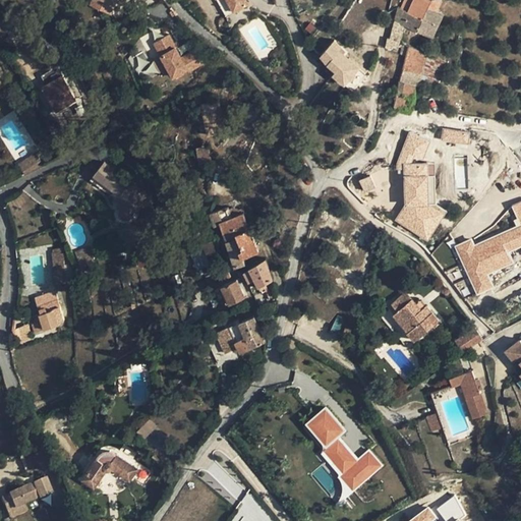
[(92,0),(91,5),(99,8),(102,0),(92,0)]
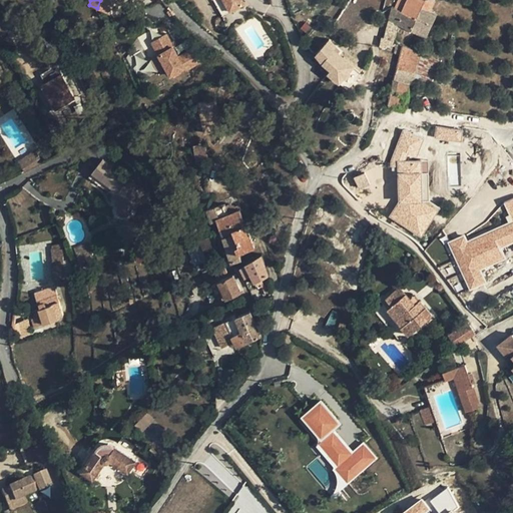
[(100,0),(97,8),(108,13),(114,0),(100,0)]
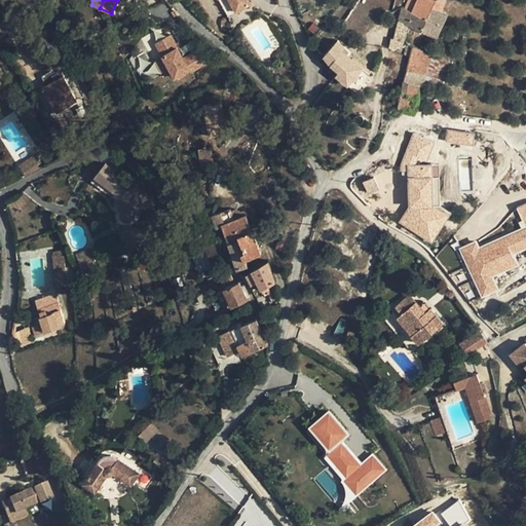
[(218,0),(227,16),(235,11),(228,0),(218,0)]
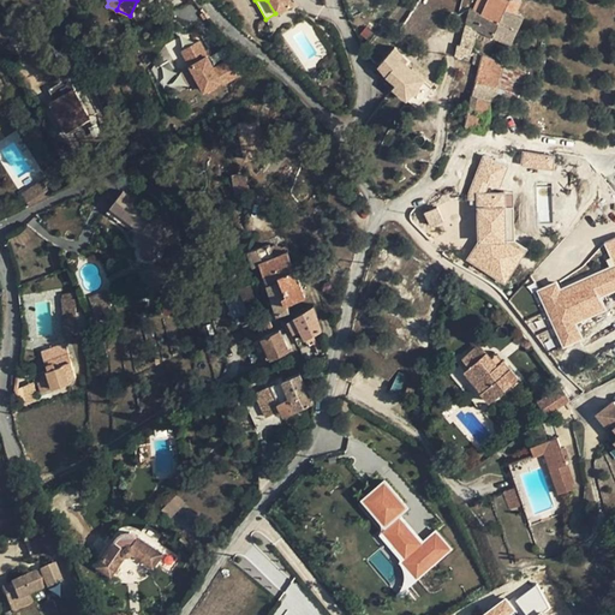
[(267,0),(275,13),(292,5),(288,0),(267,0)]
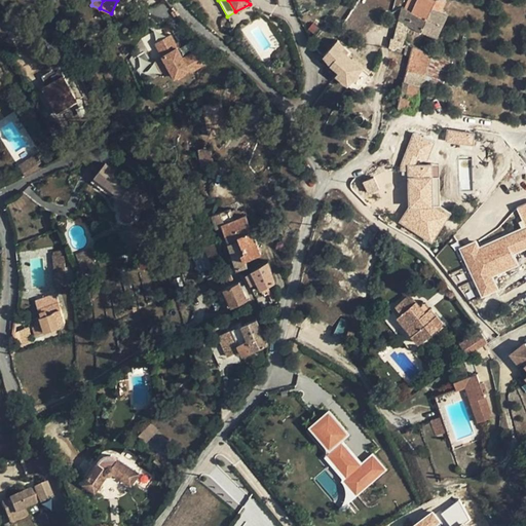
[(415,2),(410,0),(407,0),(404,7),(411,10),(415,2)]
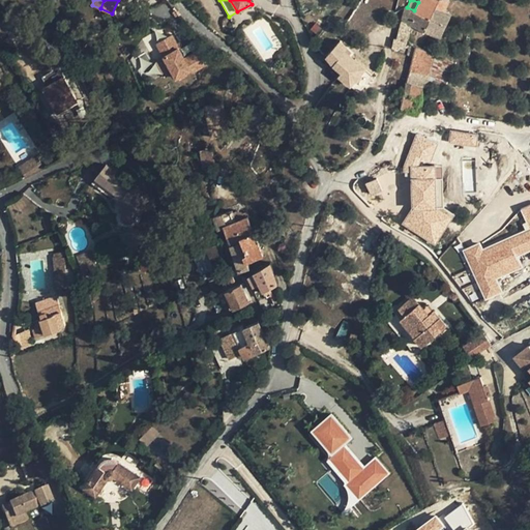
[(413,0),(418,2),(414,10),(432,19),(437,6),(445,10),(449,0),(413,0)]
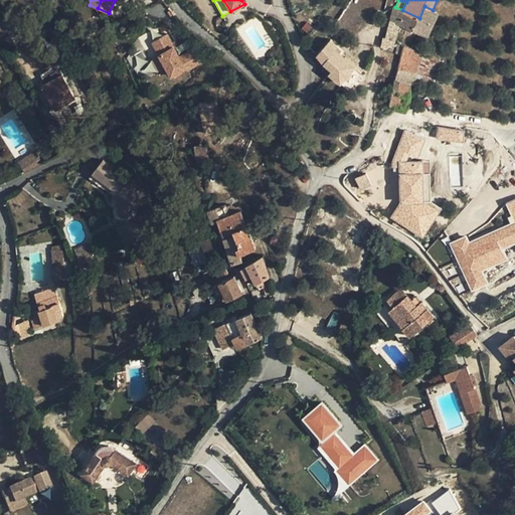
[(427,36),(439,12),(433,10),(424,6),(419,18),(402,10),(395,7),(393,6),(385,37),(382,36),(380,45),(389,47),(389,44),(394,45),(399,24),(427,36)]
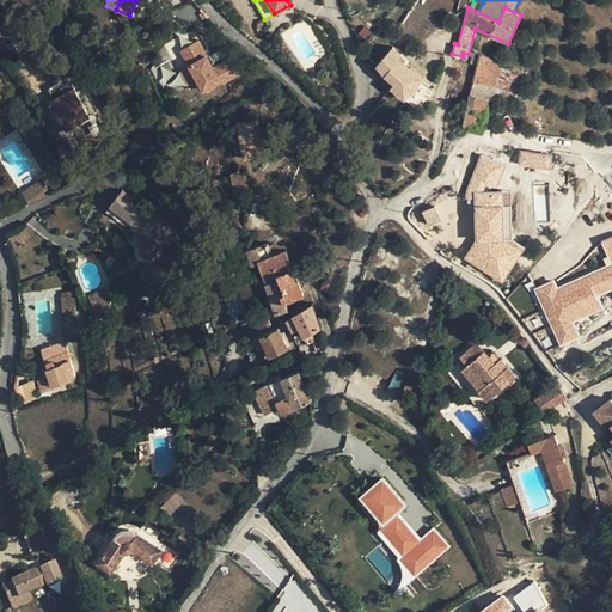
[(199,41),(182,50),(203,91),(208,89),(209,91),(215,89),(214,85),(220,81),(221,84),(238,75),(228,60),(213,68),(199,41)]
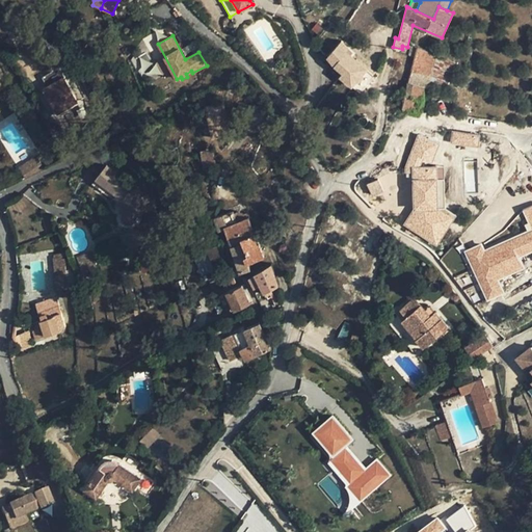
[(327,56),(335,64),(346,50),(349,47),(343,41),(327,56)]
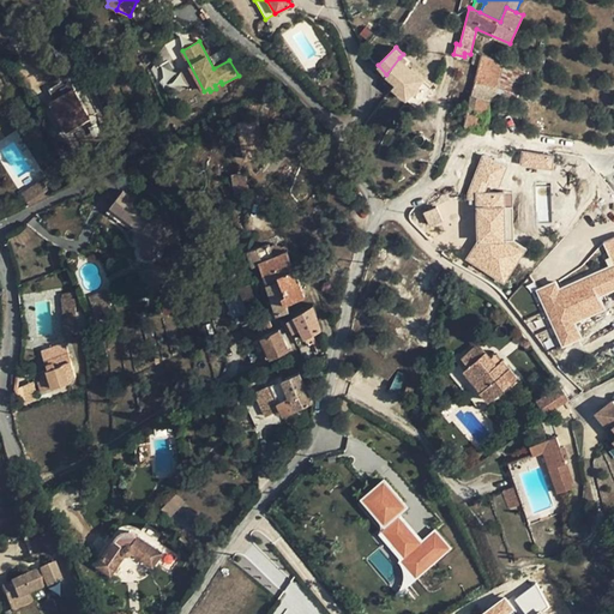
[(474,50),(471,62),(479,64),(471,92),(489,98),(495,101),(497,96),(505,61),(482,53),(474,50)]
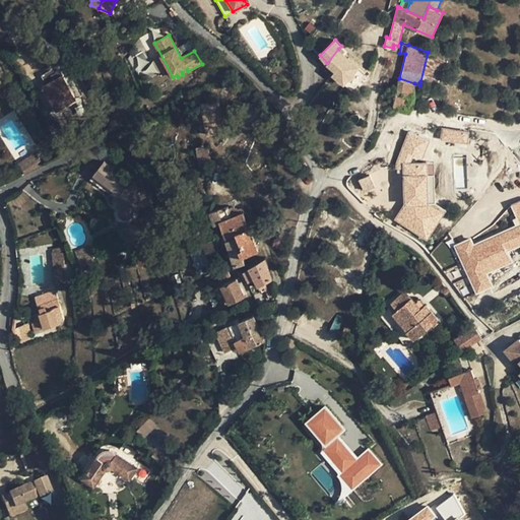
[(359,67),(338,49),(327,63),(335,71),(332,74),(344,84),(349,79),(354,72),(359,67)]
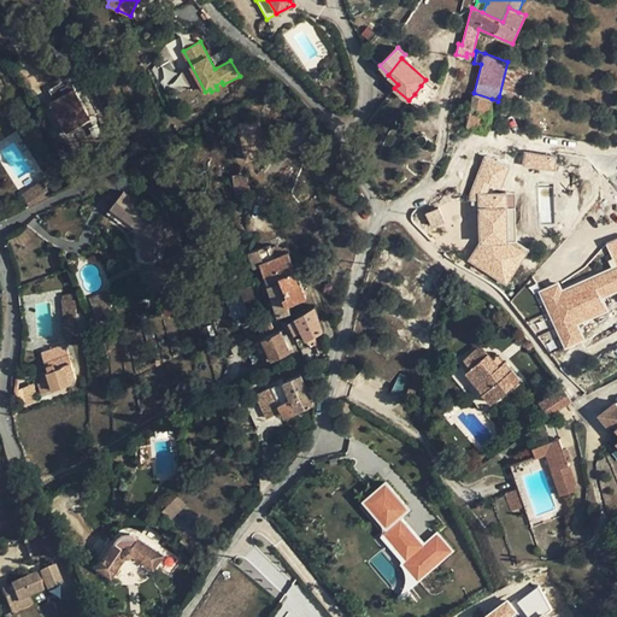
[(507,62),(499,97),(517,103),(528,70),(507,62)]
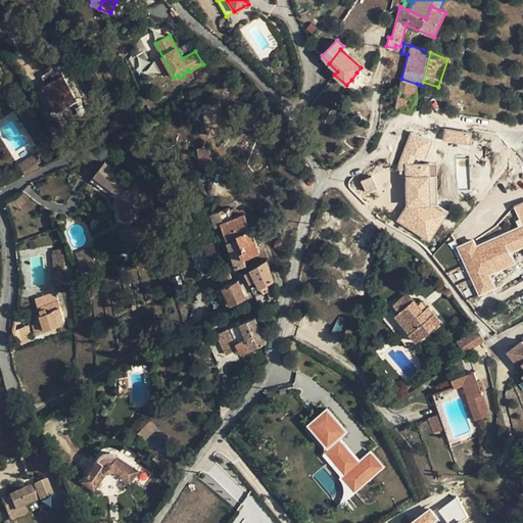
[(47,85),(44,87),(57,110),(77,99),(58,66),(42,76),(47,85)]
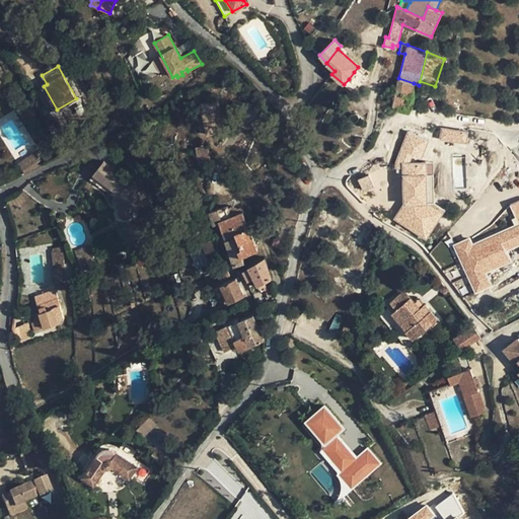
[(354,72),(349,79),(352,81),(357,75),(354,72)]
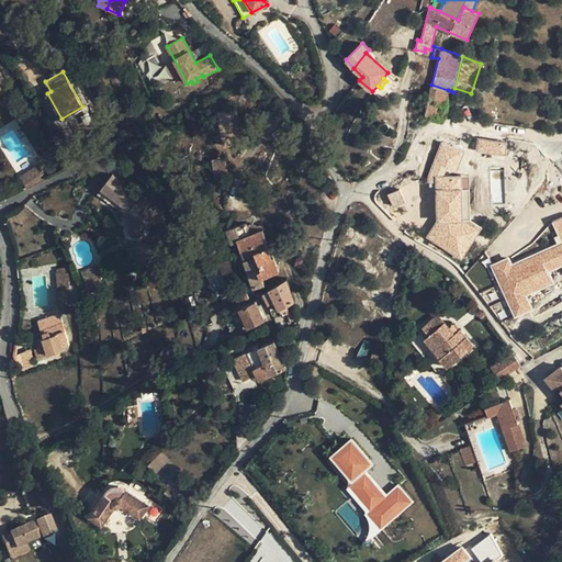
[(431,85),(428,100),(445,104),(448,90),(431,85)]
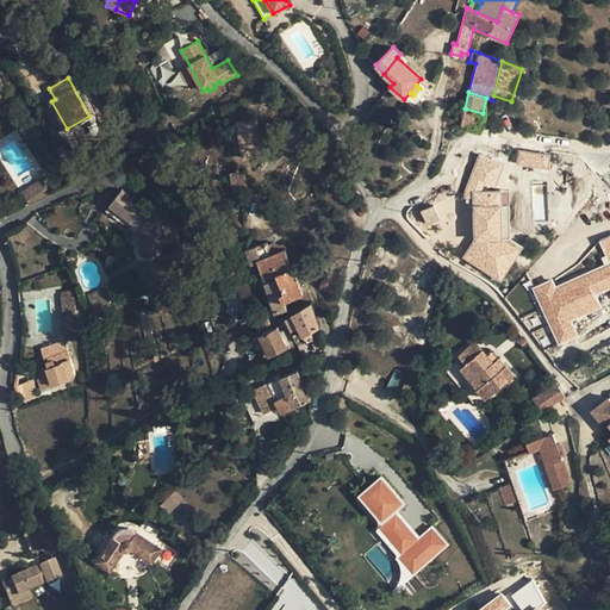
[(483,113),(465,109),(461,123),(479,128),(483,113)]
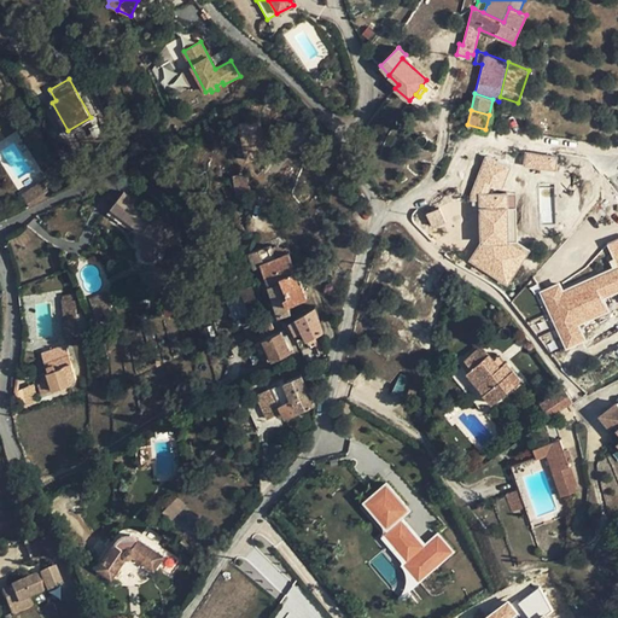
[(248,159),(267,155),(258,116),(239,121),(248,159)]
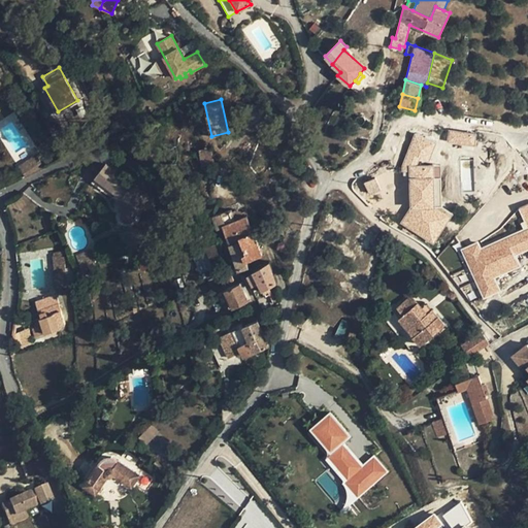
[(83,106),(76,109),(81,120),(88,117),(83,106)]
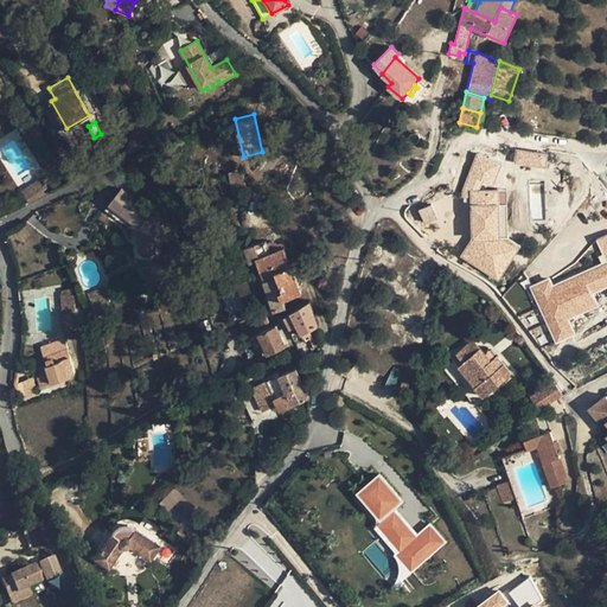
[(548,154),(516,149),(513,164),(545,167),(548,154)]
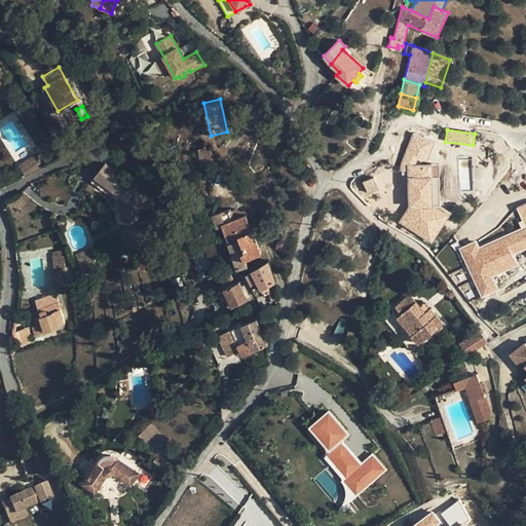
[(435,142),(413,134),(400,165),(400,172),(407,172),(408,210),(399,223),(431,245),(451,214),(440,205),(438,164),(414,165),(418,158),(427,161),(435,142)]
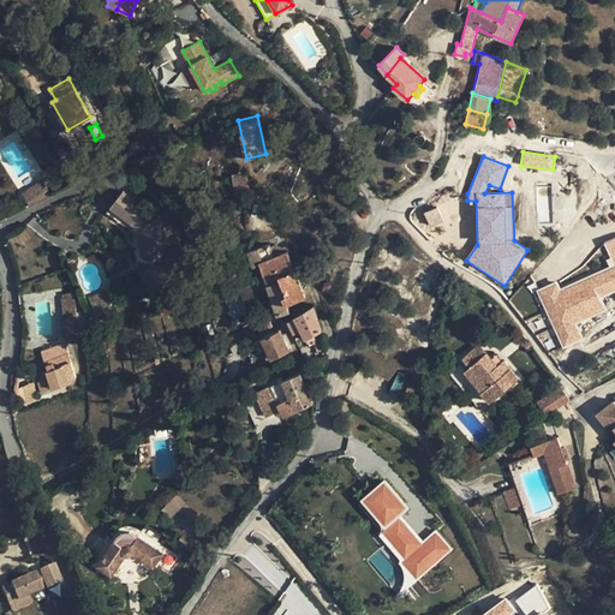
[(232,178),(234,190),(246,187),(245,175),(232,178)]
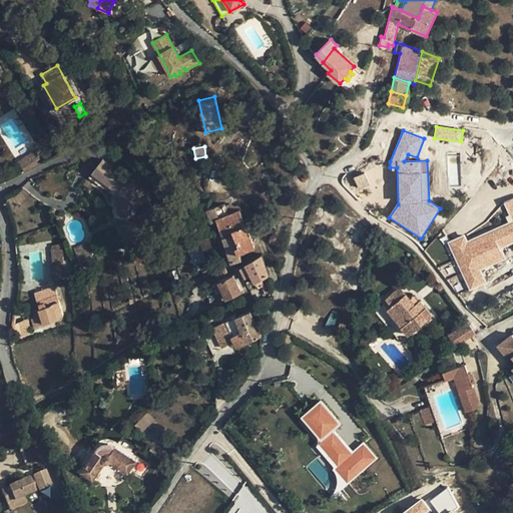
[(131,208),(142,203),(132,180),(130,181),(121,174),(120,176),(110,169),(112,167),(103,159),(92,171),(114,188),(112,189),(119,204),(118,205),(118,208),(119,211),(120,212),(123,214),(125,214),(127,213),(130,211),(131,208)]
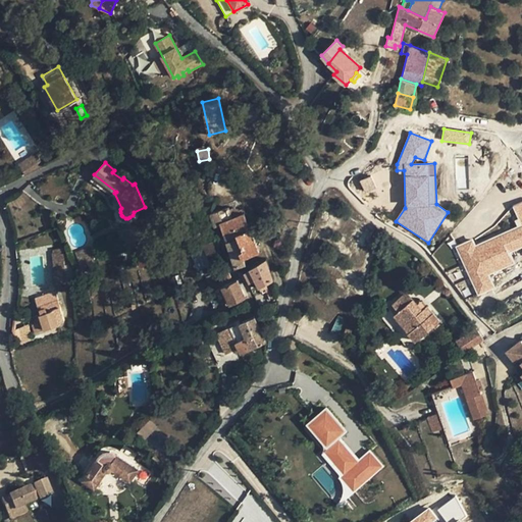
[(384,186),(379,173),(371,176),(377,190),(384,186)]
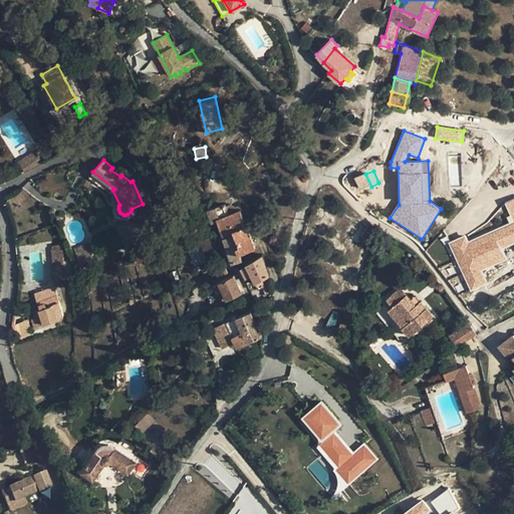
[(371,187),(365,174),(354,179),(359,191),(371,187)]
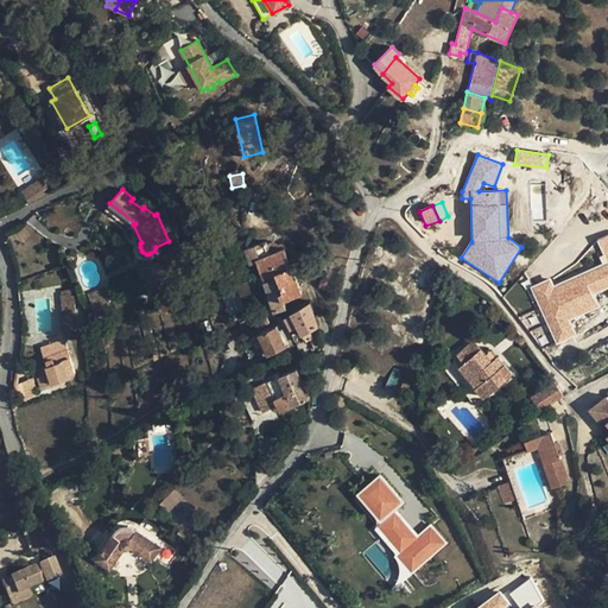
[(550,279),(531,287),(557,344),(576,336),(569,320),(599,306),(594,296),(607,289),(607,234),(597,240),(607,263),(553,287),(550,279)]
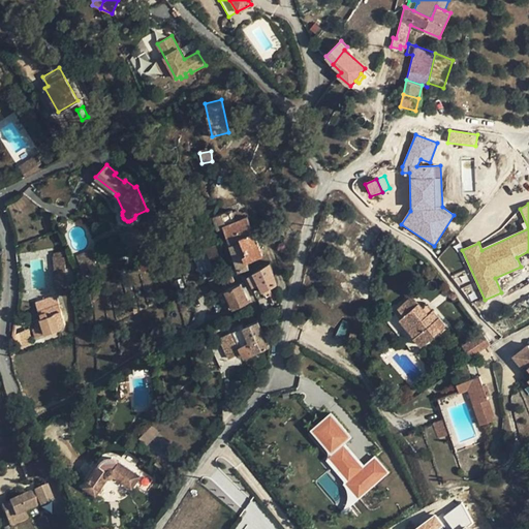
[(232,210),(214,216),(218,228),(224,226),(227,236),(251,224),(247,212),(243,213),(243,212),(238,210),(232,212),(232,210)]
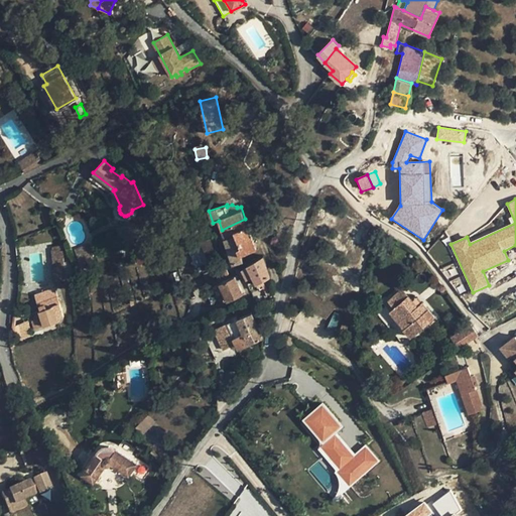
[(245,219),(222,230),(225,239),(235,235),(234,233),(248,228),(245,219)]
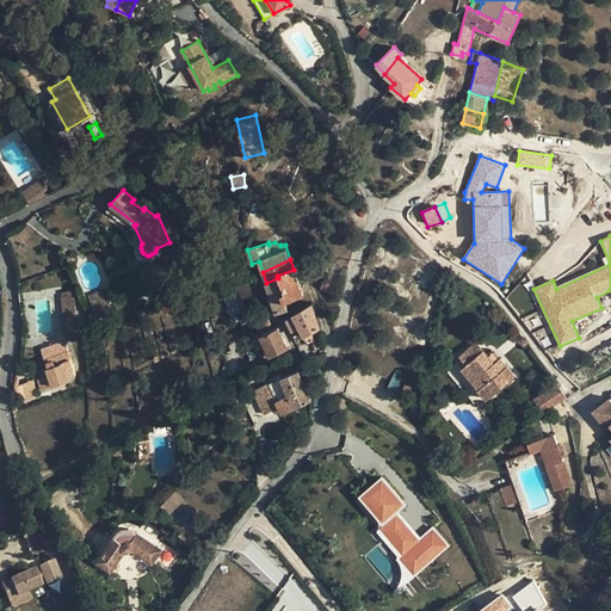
[(285,301),(303,294),(294,270),(277,276),(278,278),(285,301)]
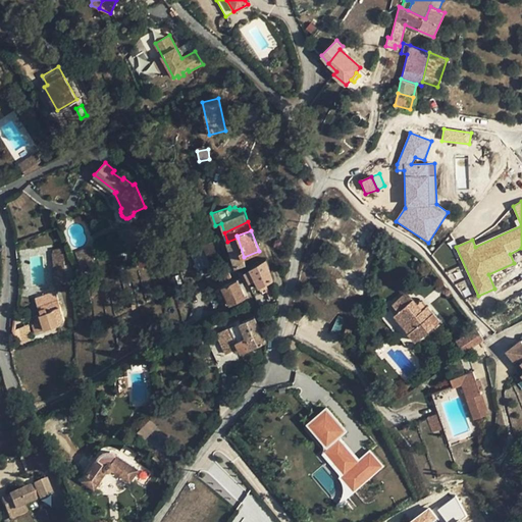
[(246,263),(244,257),(238,238),(227,242),(236,267),(246,263)]
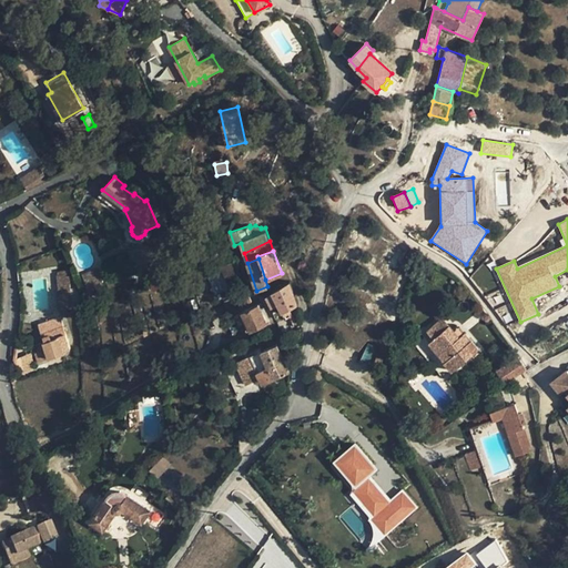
[(242,279),(235,261),(222,266),(229,284),(242,279)]
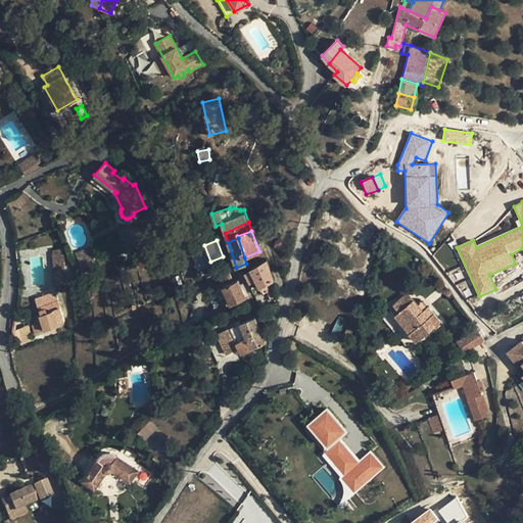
[(90,247),(76,252),(82,268),(96,263),(90,247)]
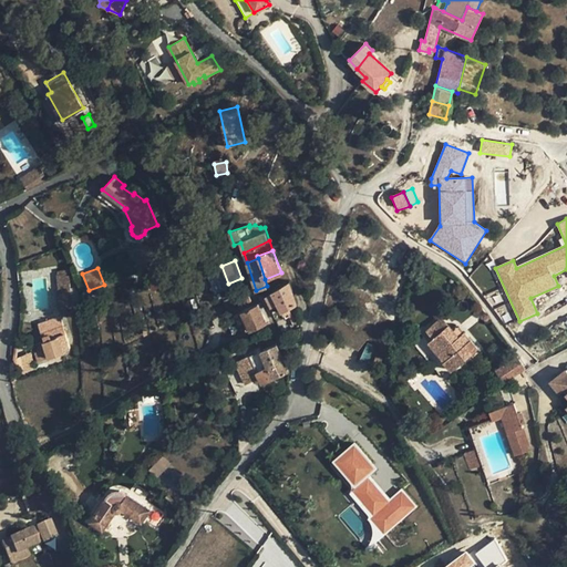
[(72,307),(74,307),(82,303),(75,286),(71,288),(70,276),(69,276),(69,270),(58,270),(58,275),(57,275),(58,289),(71,289),(72,307)]
